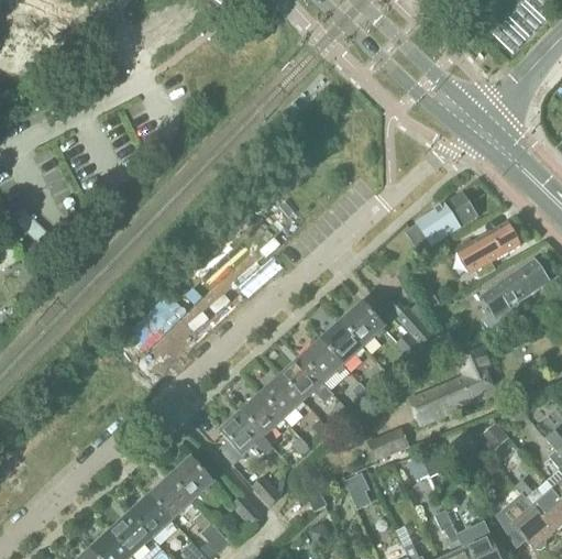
[(476,216),(461,192),(417,220),(432,244),(476,216)]
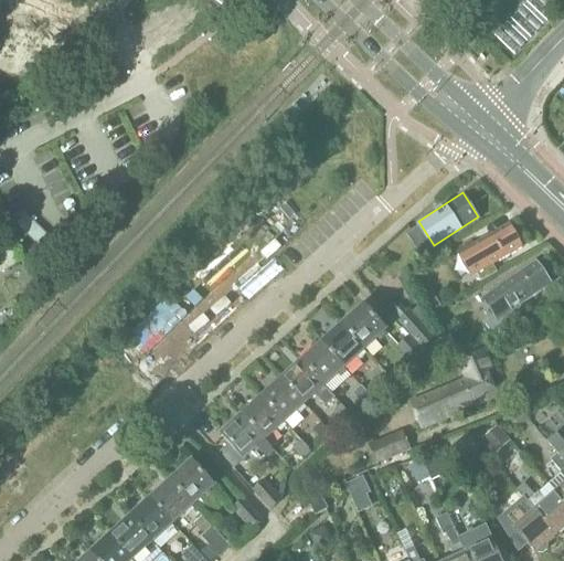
[(476,271),(480,279),(497,270),(492,262),(521,245),(508,222),(479,239),(479,240),(472,243),(470,239),(470,237),(455,246),(460,255),(465,252),(476,271)]
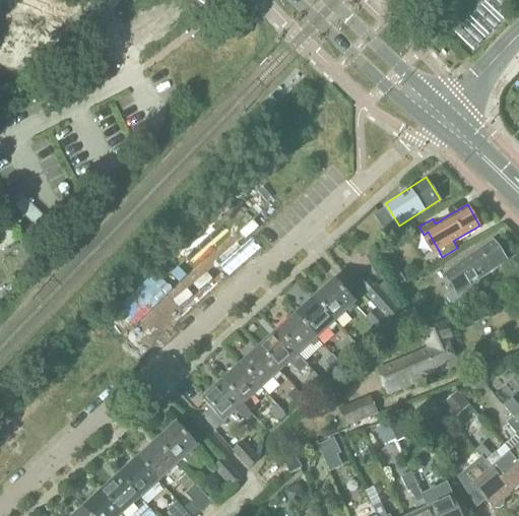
[(506,259),(492,240),(463,258),(465,262),(449,273),(457,286),(445,295),(450,304),(481,285),(476,278),(506,259)]
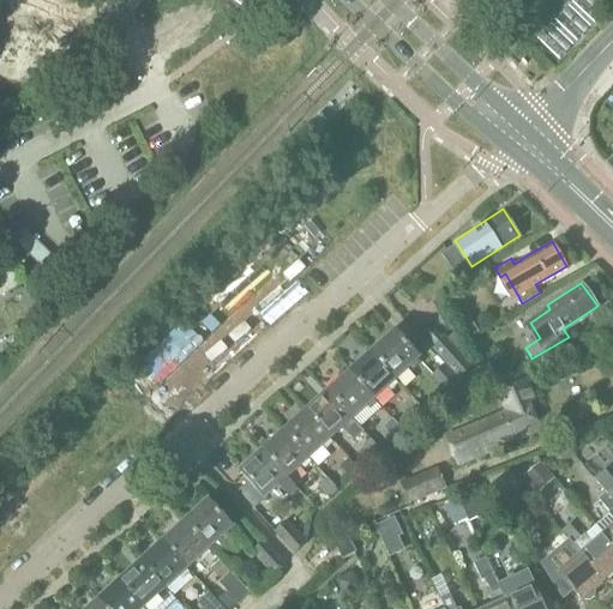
[(371,349),(396,375),(418,355),(394,329),(371,349)]
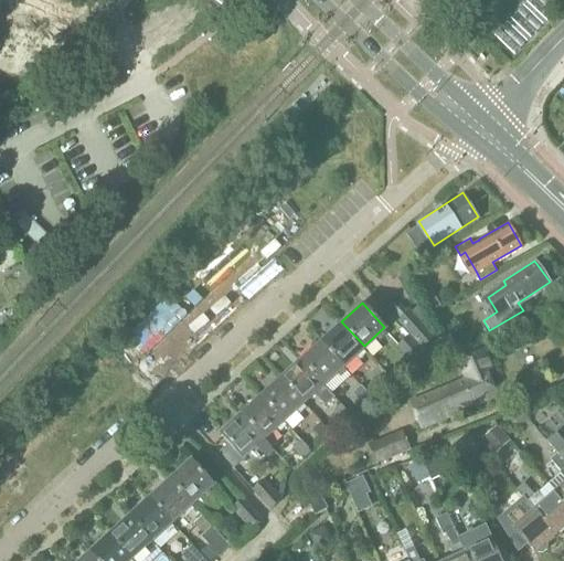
[(410,307),(398,317),(423,346),(434,336),(410,307)]
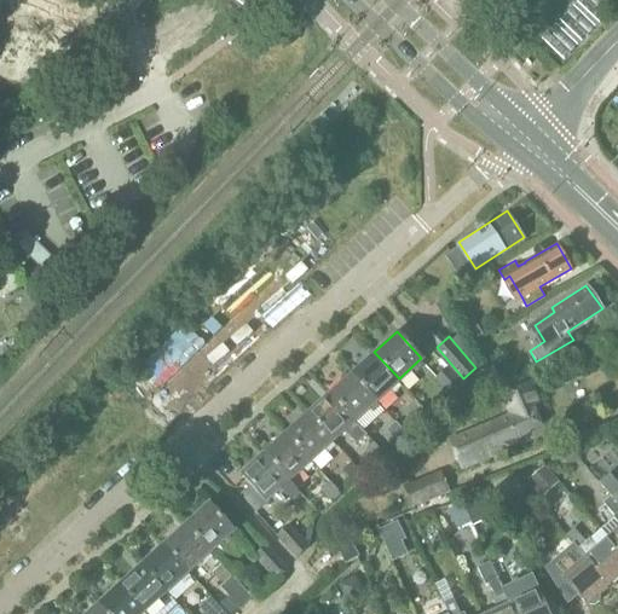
[(374,352),(353,371),(377,399),(399,378),(374,352)]
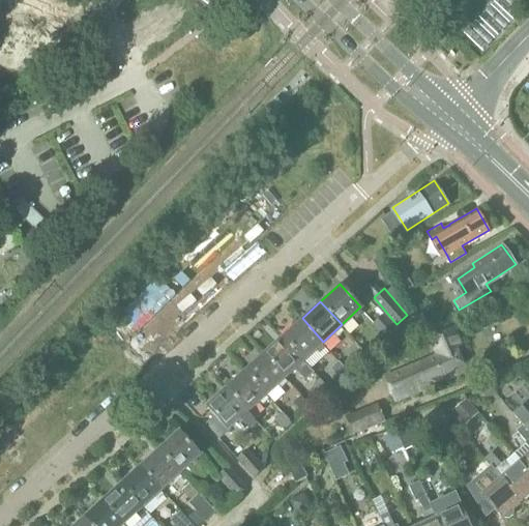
[(383,313),(372,323),(388,342),(400,331),(383,313)]
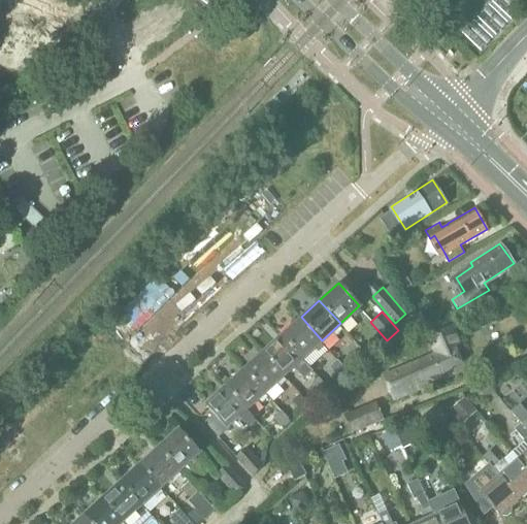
[(301,317),(283,334),(304,357),(322,340),(301,317)]
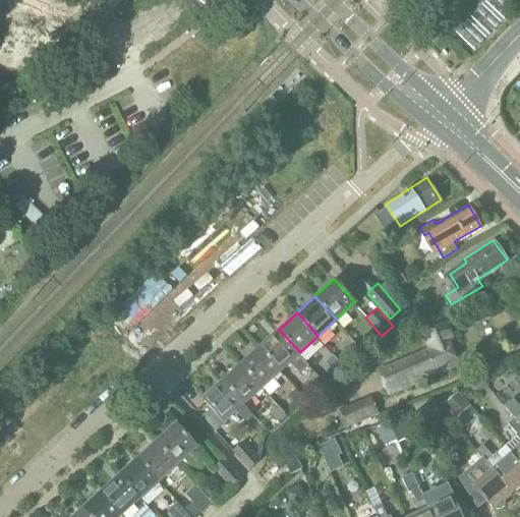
[(430,346),(379,367),(388,392),(458,363),(448,339),(452,337),(445,319),(423,328),(430,346)]
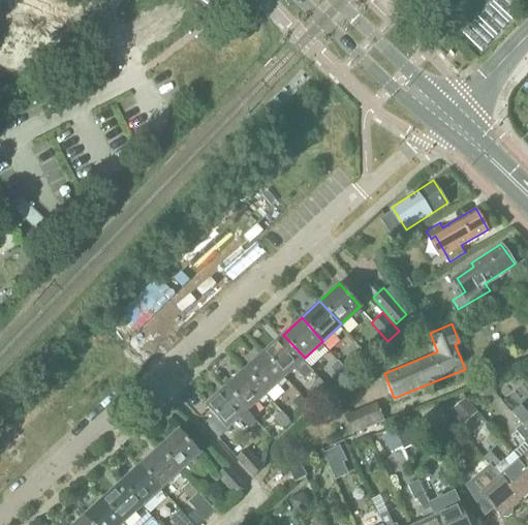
[(303,360),(305,358),(283,335),(264,352),(284,376),(294,367),(304,378),(312,370),(303,360)]
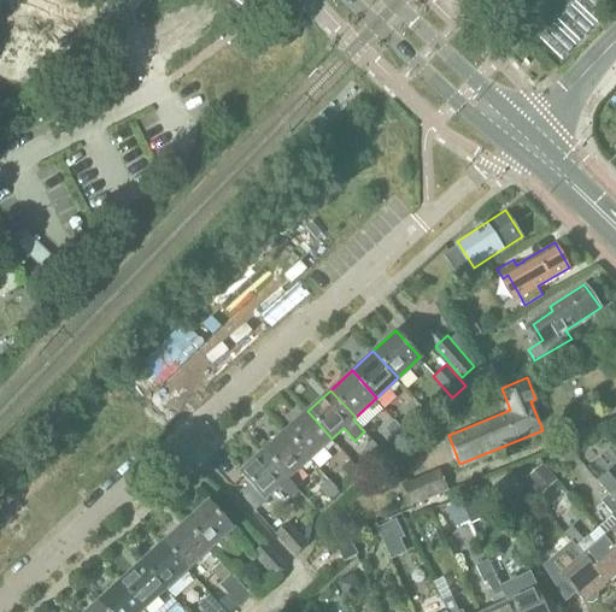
[(422,424),(430,417),(418,402),(410,411),(422,424)]
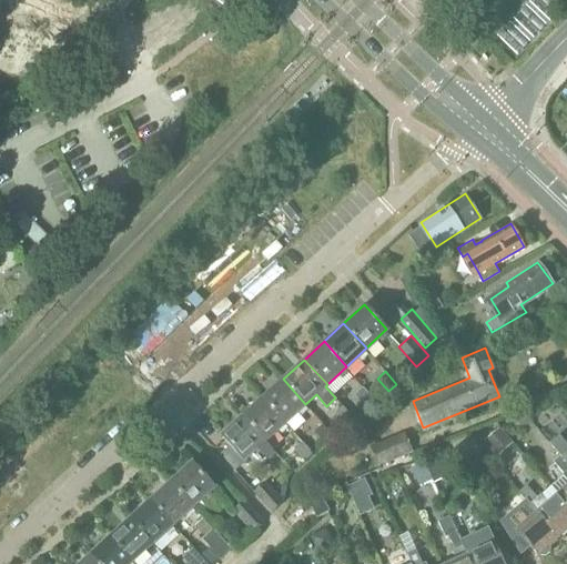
[(283,379),(264,396),(286,422),(305,404),(283,379)]
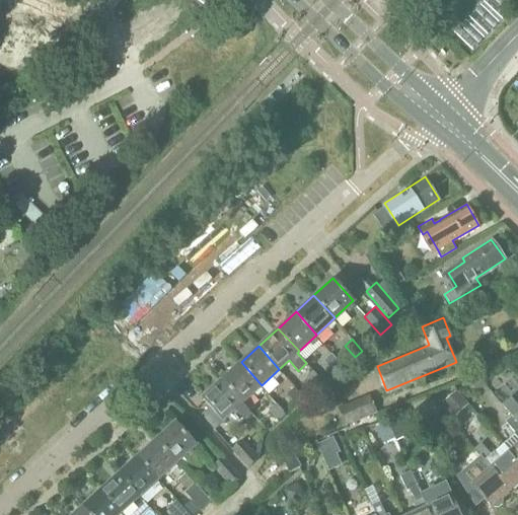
[(334,370),(342,362),(331,352),(323,359),(334,370)]
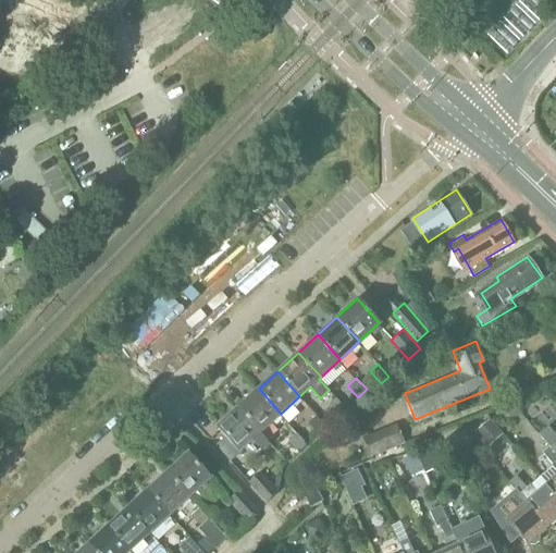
[(259,389),(238,407),(261,432),(281,414),(259,389)]
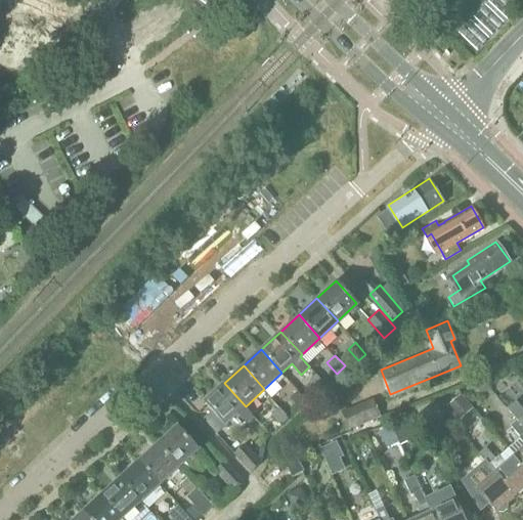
[(325,381),(316,372),(309,379),(318,388),(325,381)]
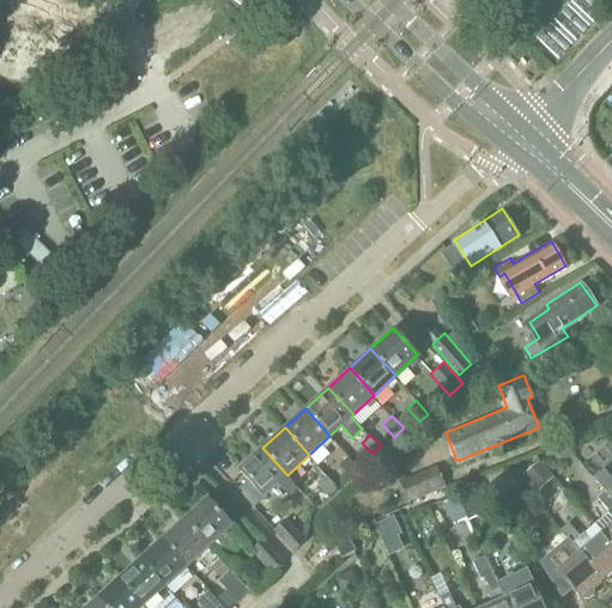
[(570,449),(563,441),(553,448),(561,457),(570,449)]
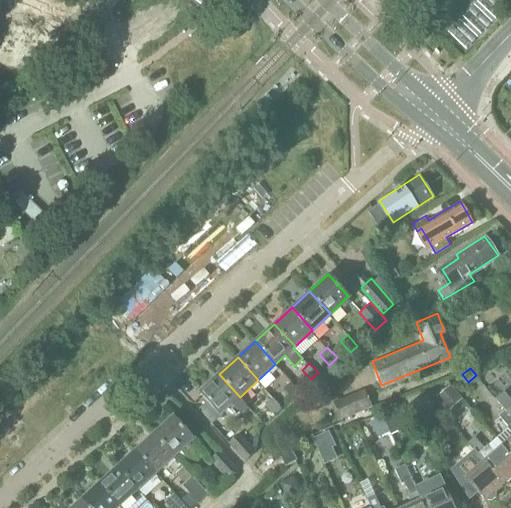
[(240,397),(219,374),(200,392),(208,400),(199,408),(206,417),(216,408),(221,414),(227,408),(234,416),(239,412),(240,413),(248,406),(240,397)]
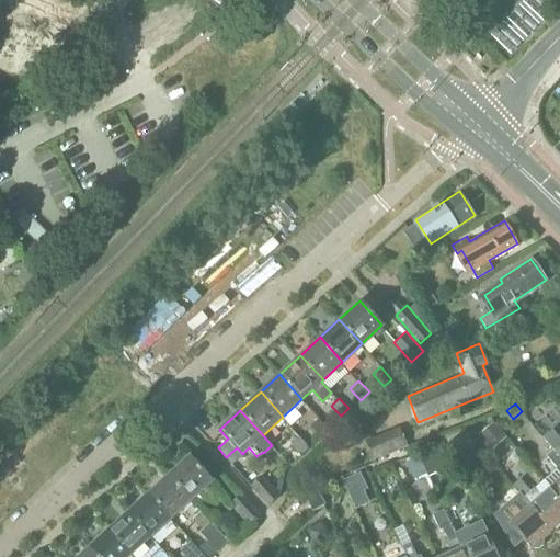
[(329,429),(318,417),(310,424),(321,436),(329,429)]
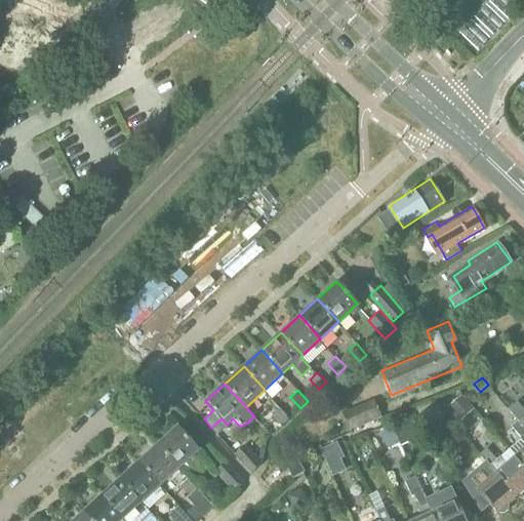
[(447,405),(459,419),(474,407),(460,393),(447,405)]
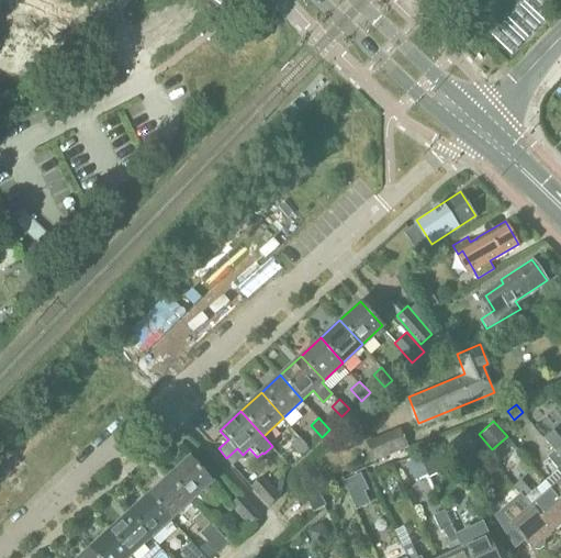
[(407,445),(400,425),(366,439),(373,459),(407,445)]
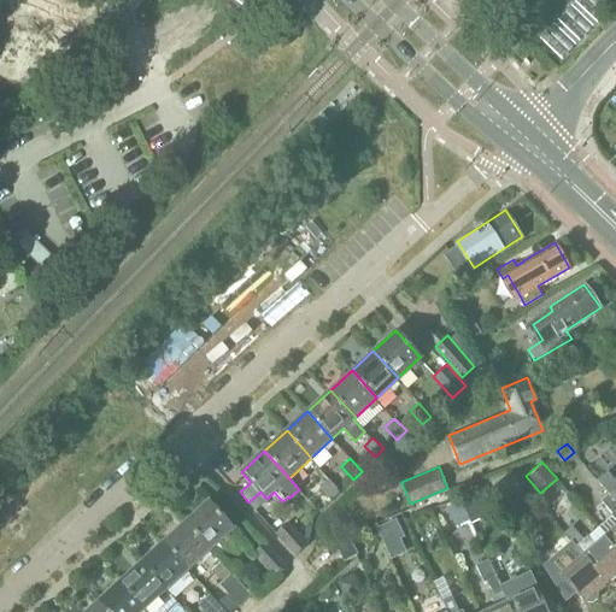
[(615,478),(609,471),(599,480),(611,493),(615,498),(615,478)]
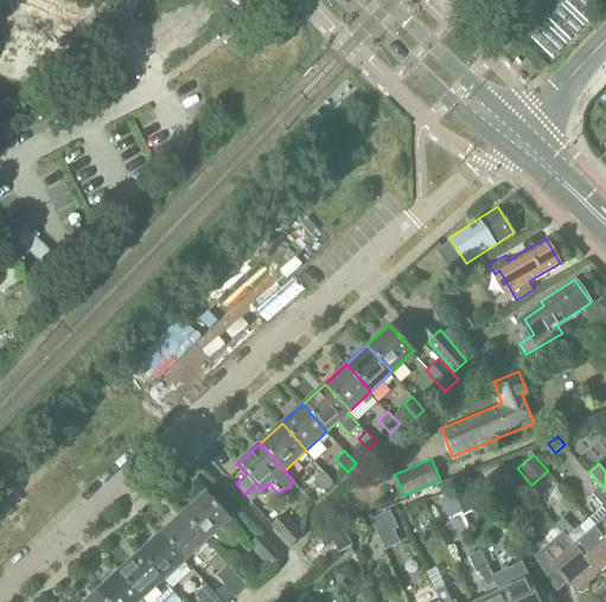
[(514,475),(505,467),(488,475),(492,491),(514,475)]
